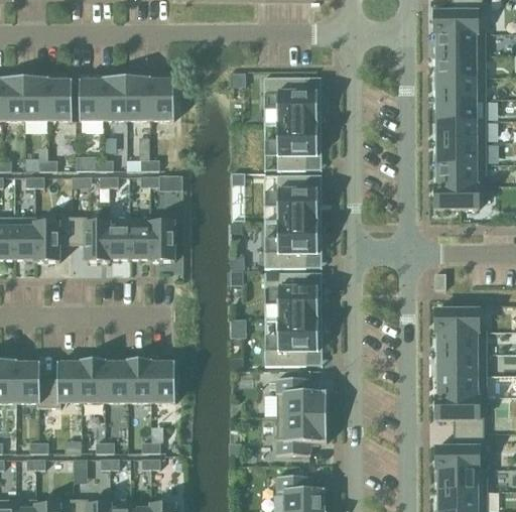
[(452,10),(434,10),(434,35),(435,35),(435,33),(478,33),(478,32),(478,13),(482,13),(482,0),(452,0),(452,10)]
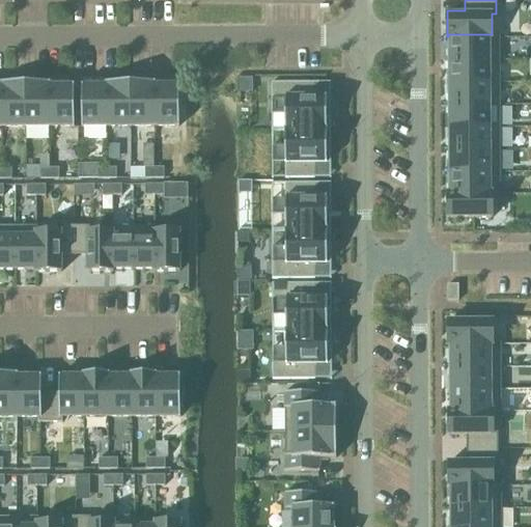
[(492,34),(448,34),(448,36),(448,57),(500,57),(500,33),(492,33),(492,34)]
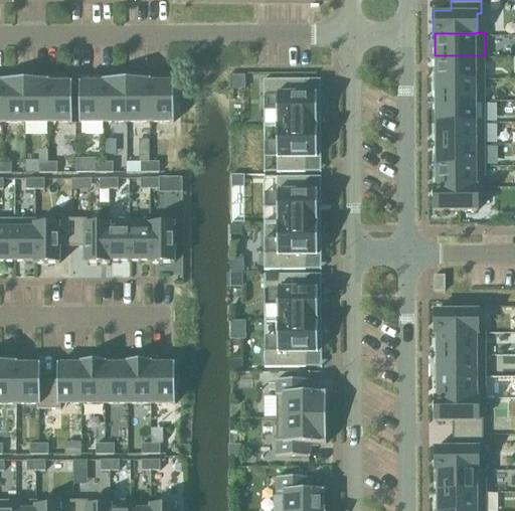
[(485,55),(435,55),(436,76),(485,76),(485,55)]
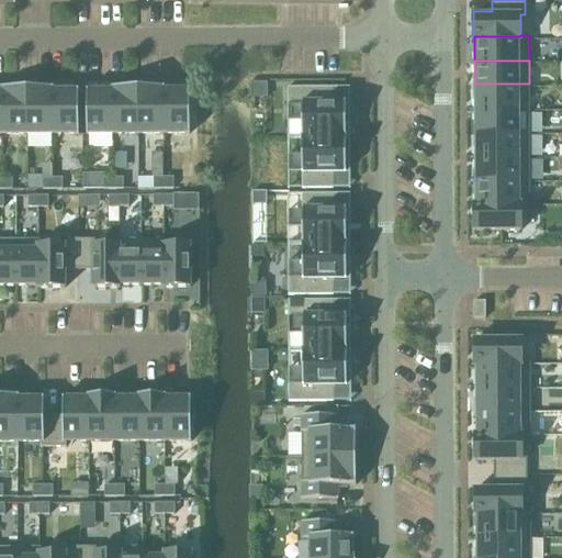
[(265,78),(251,78),(250,91),(263,92),(265,78)]
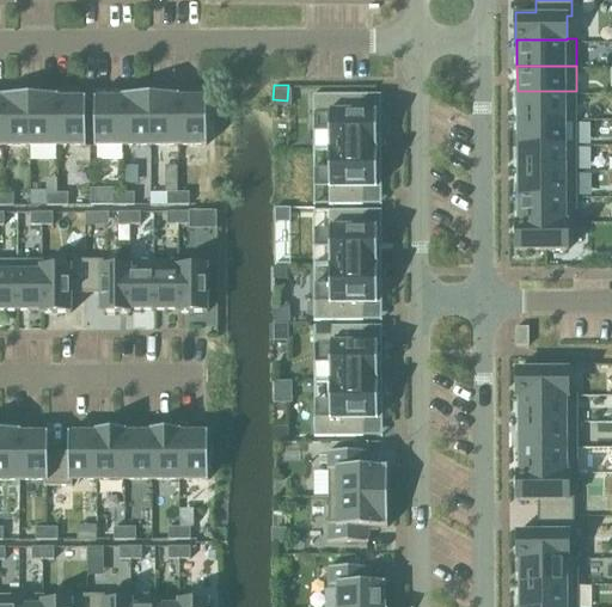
[(576,91),(518,91),(518,117),(564,117),(576,117),(576,91)]
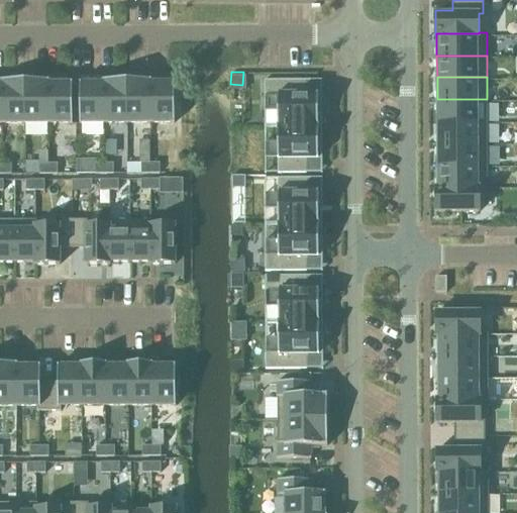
[(24,120),(24,78),(0,78),(0,81),(1,81),(2,120),(24,120)]
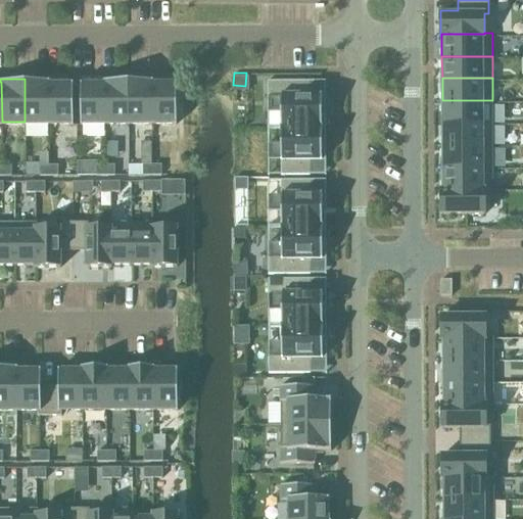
[(48,82),(50,82),(50,79),(25,79),(25,122),(48,122),(48,82)]
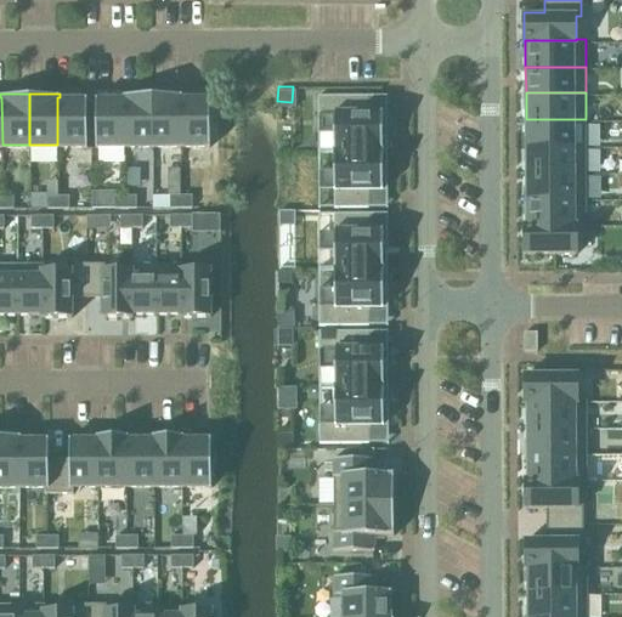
[(153,145),(152,94),(123,94),(123,97),(125,97),(125,145),(153,145)]
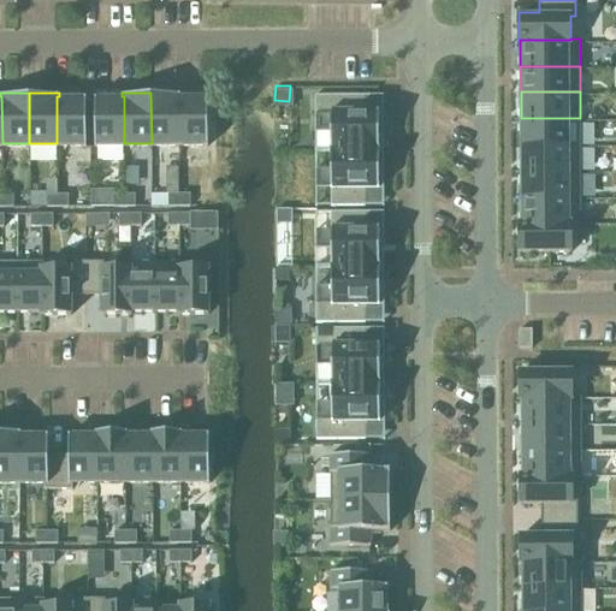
[(178,96),(181,95),(181,93),(150,93),(152,143),(178,143),(178,96)]
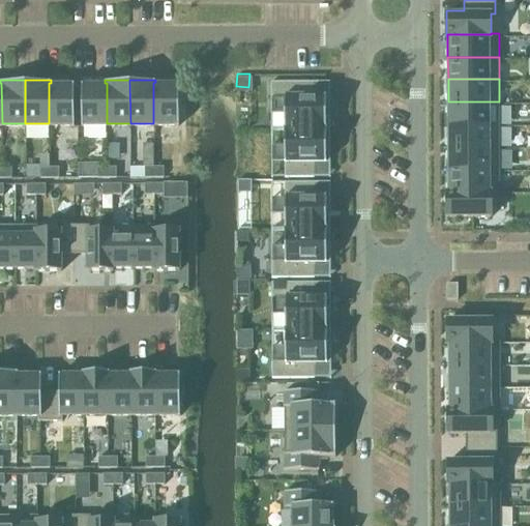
[(325,127),(325,94),(313,94),(313,80),(270,80),(270,96),(284,96),(284,127),(325,127)]
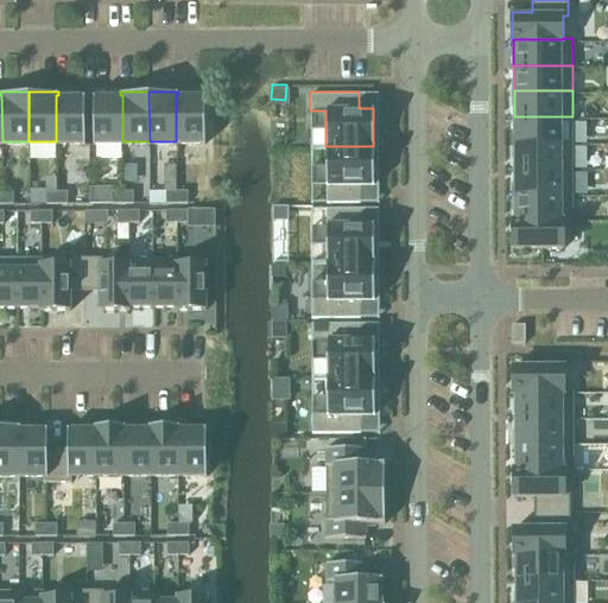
[(204,94),(178,94),(176,95),(176,141),(204,141),(204,94)]
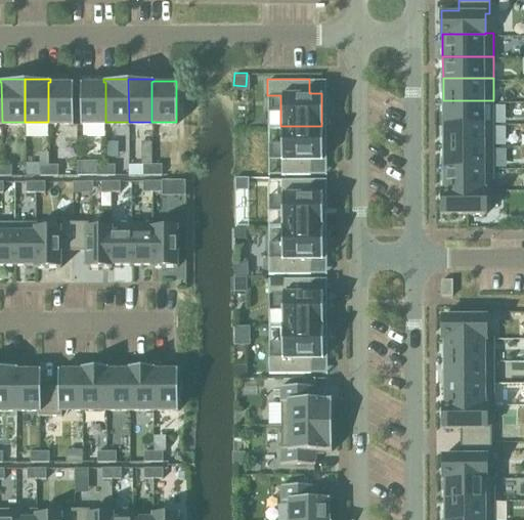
[(73,82),(50,82),(48,82),(48,122),(73,122),(73,82)]
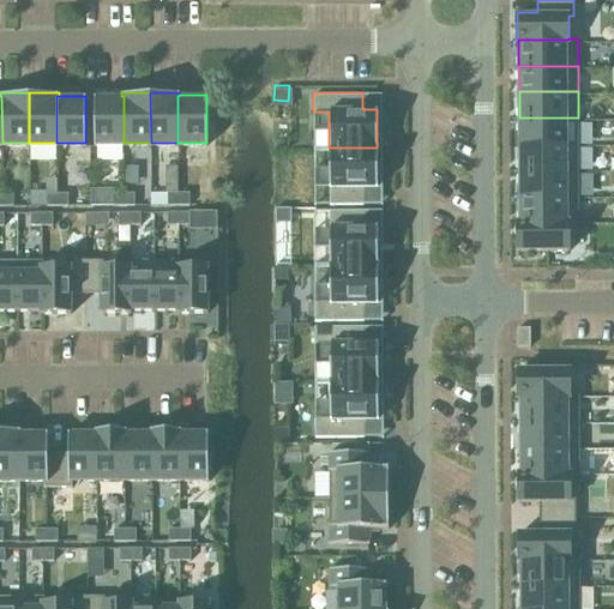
[(124,96),(121,96),(94,96),(95,143),(124,143),(124,96)]
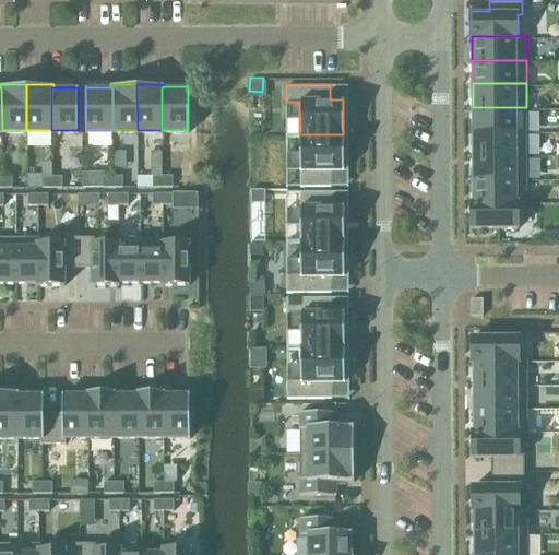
[(515,107),(473,107),(473,131),(515,131),(526,131),(526,107),(515,107)]
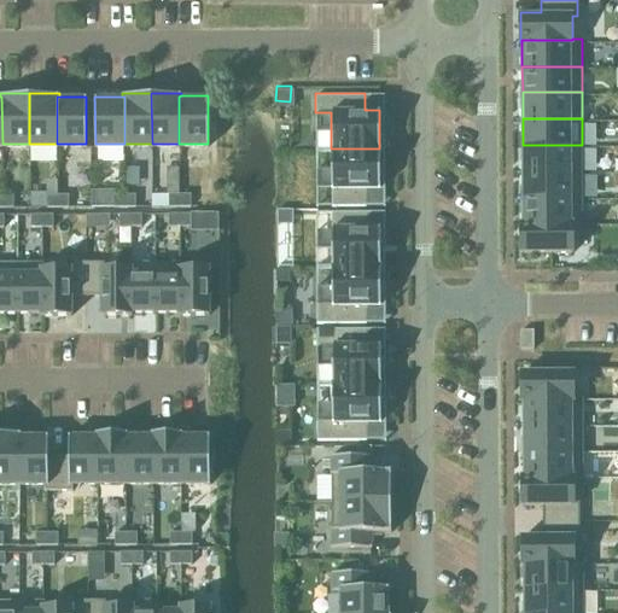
[(570,145),(523,145),(523,170),(582,170),(582,145),(570,145)]
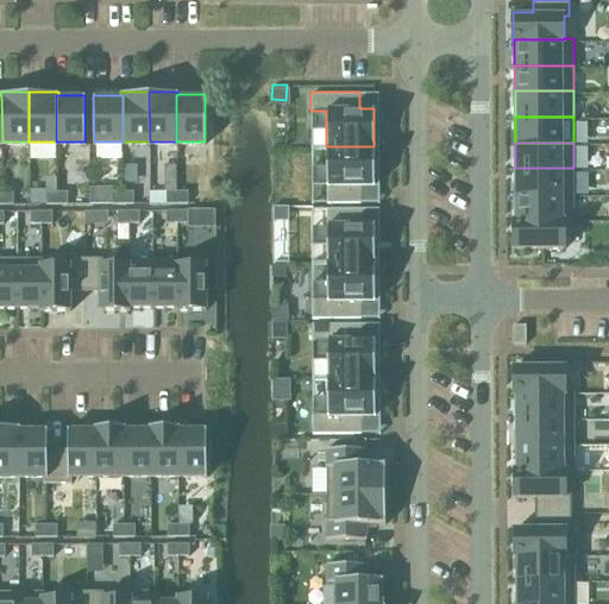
[(375,183),(374,146),(326,146),(327,201),(360,201),(360,184),(375,183)]
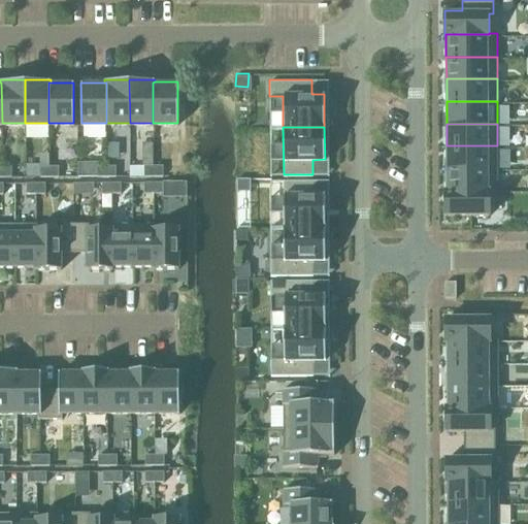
[(497,145),(447,145),(447,168),(497,168),(497,145)]
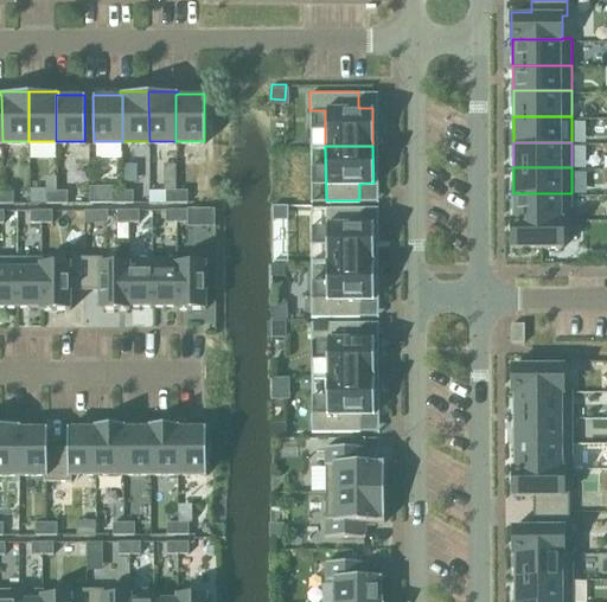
[(122,200),(122,187),(112,187),(112,200),(122,200)]
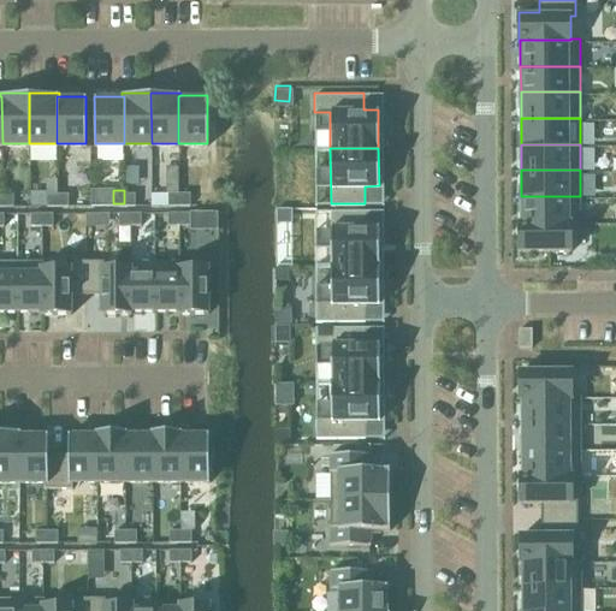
[(135,190),(124,190),(124,203),(135,203),(135,190)]
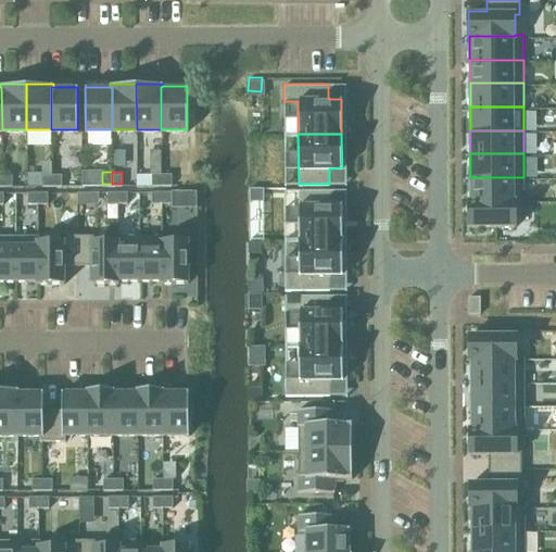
[(162,184),(162,172),(151,172),(151,184),(162,184)]
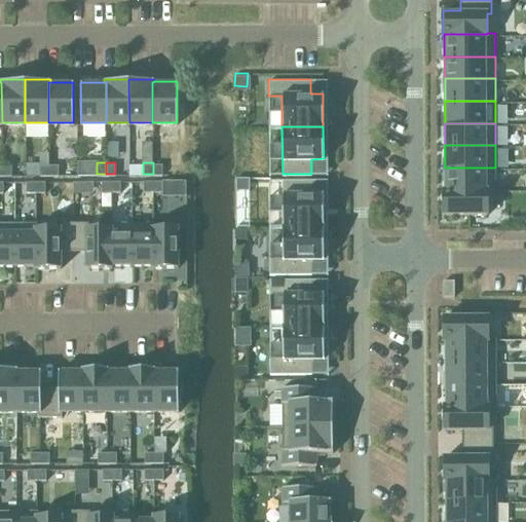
[(162,162),(153,162),(153,174),(162,174),(162,162)]
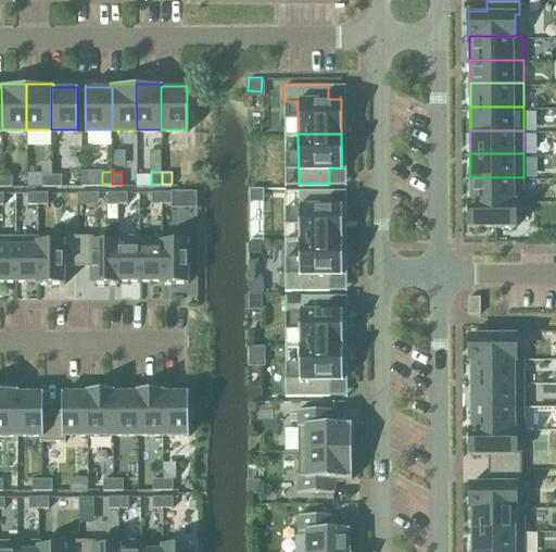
[(12,173),(2,173),(2,184),(12,184),(12,173)]
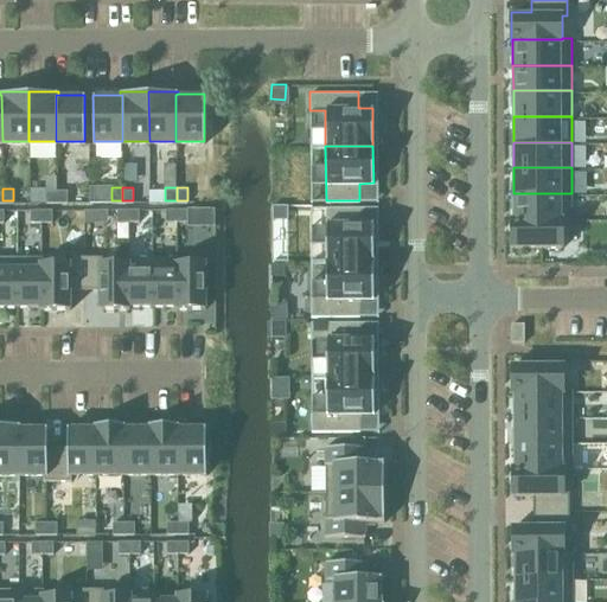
[(57,200),(57,189),(45,189),(45,200),(57,200)]
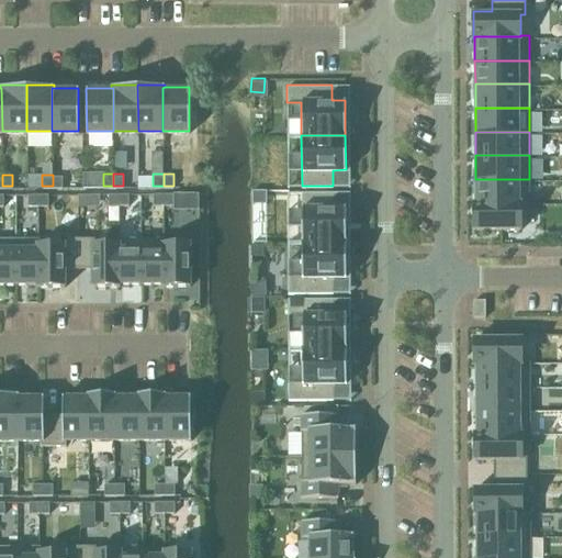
[(63,175),(53,175),(53,186),(63,186),(63,175)]
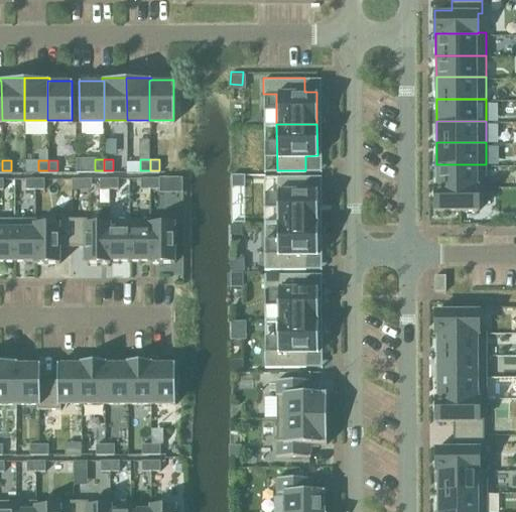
[(486,164),(436,164),(436,184),(436,185),(478,185),(478,187),(486,187),(486,164)]
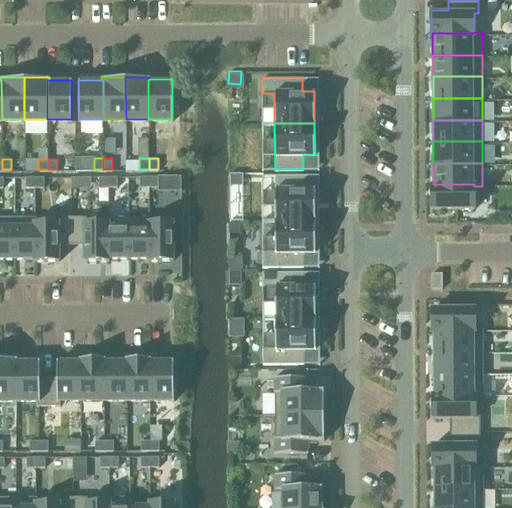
[(229,171),(229,183),(241,183),(241,171),(229,171)]
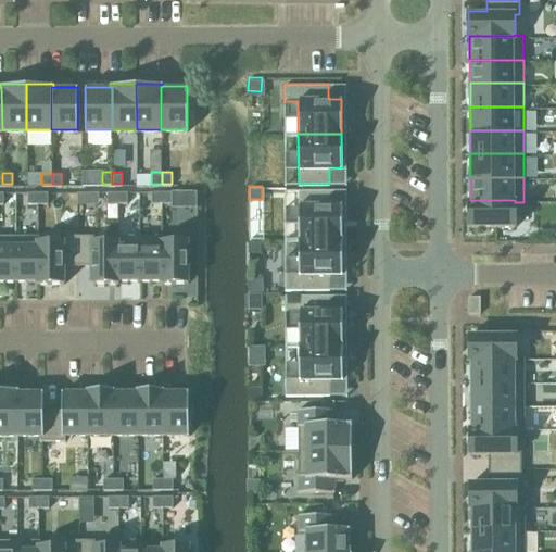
[(342,238),(342,203),(329,203),(329,188),(299,188),(299,238),(342,238)]
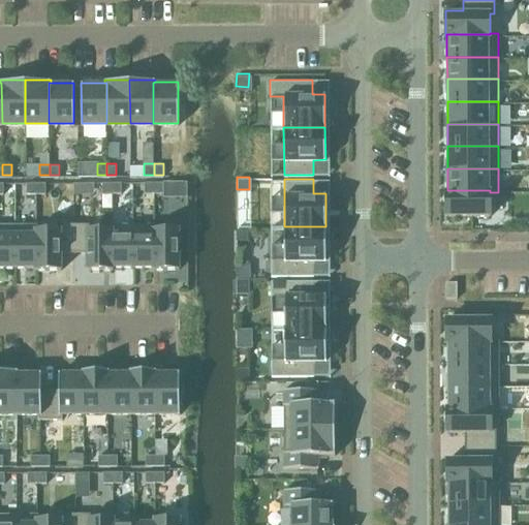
[(35,192),(35,181),(26,181),(26,192),(35,192)]
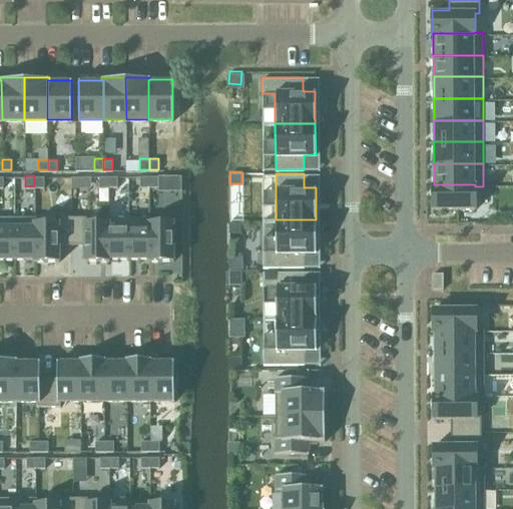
[(44,175),(34,175),(34,186),(44,186),(44,175)]
